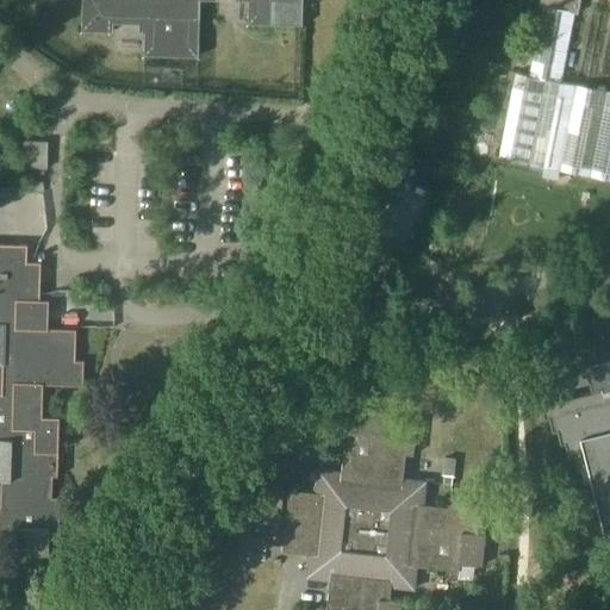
[(83,0),(83,31),(113,31),(113,23),(141,24),(141,32),(147,32),(145,55),(199,56),(199,0),(244,0),(250,1),(249,24),(303,25),(303,0),(83,0)]
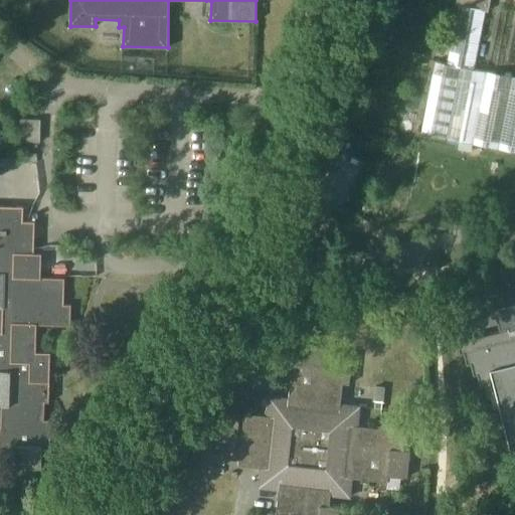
[(486,11),(488,0),(457,0),(457,5),(458,5),(446,64),(435,62),(420,134),(514,152),(514,77),(474,69),(485,10),(486,11)]
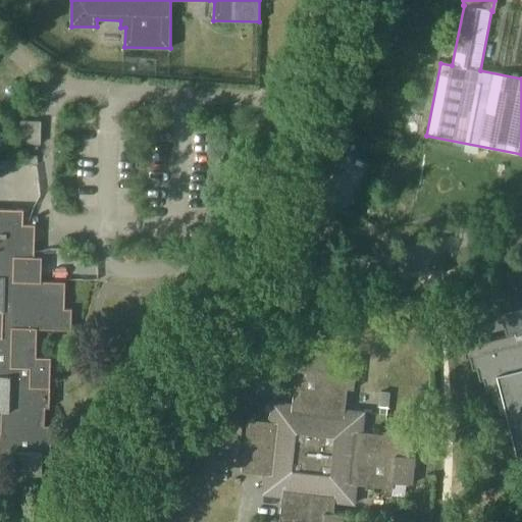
[(42,145),(42,121),(22,121),(21,144),(42,145)]
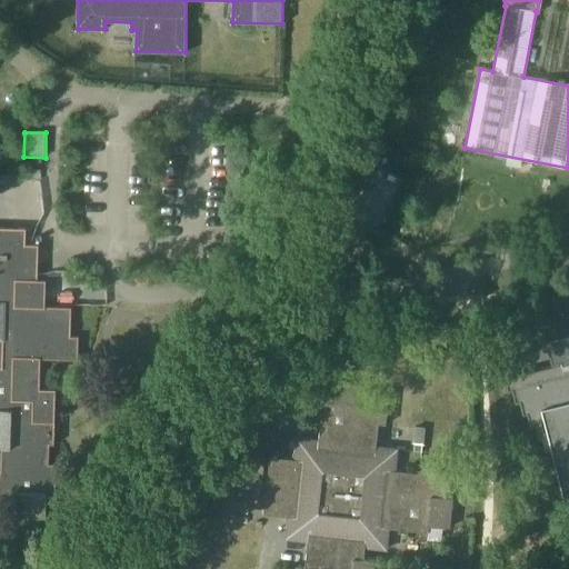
[(379,229),(387,213),(403,178),(377,165),(352,217),(379,229)]
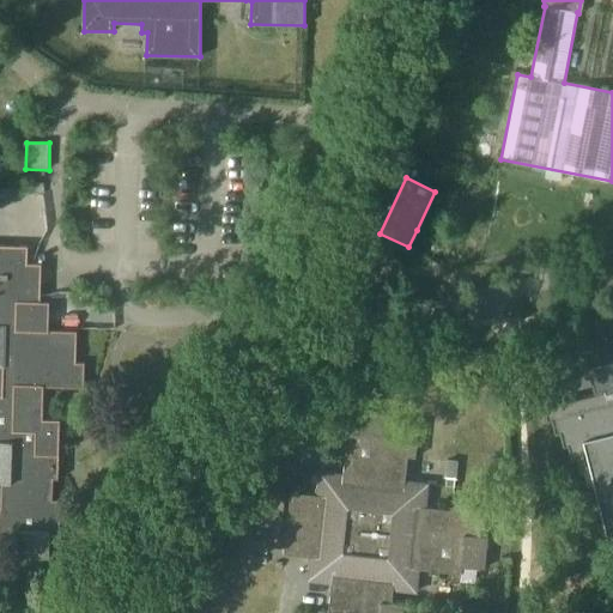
[(28,263),(29,247),(0,246),(0,481),(2,483),(2,507),(1,507),(0,536),(0,540),(19,541),(19,558),(36,558),(49,558),(50,532),(60,532),(61,501),(53,501),(54,479),(59,479),(60,420),(43,419),(44,387),(86,388),(86,362),(78,362),(79,331),(41,331),(42,265),(28,263)]
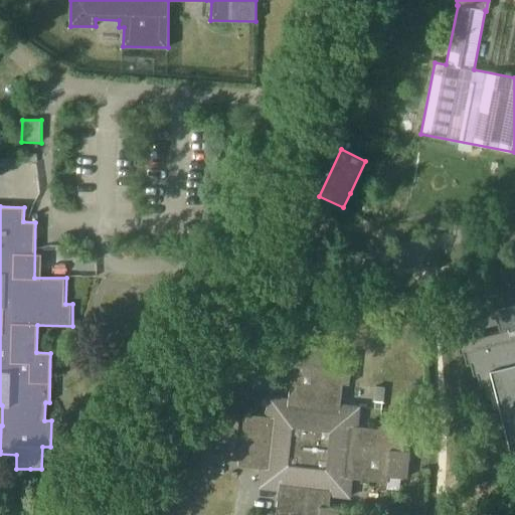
[(514,301),(495,307),(499,325),(508,323),(509,329),(458,341),(460,353),(464,352),(467,364),(471,363),(474,375),(478,374),(481,385),(485,384),(488,396),(492,395),(494,407),(500,405),(512,456),(514,455),(514,301)]
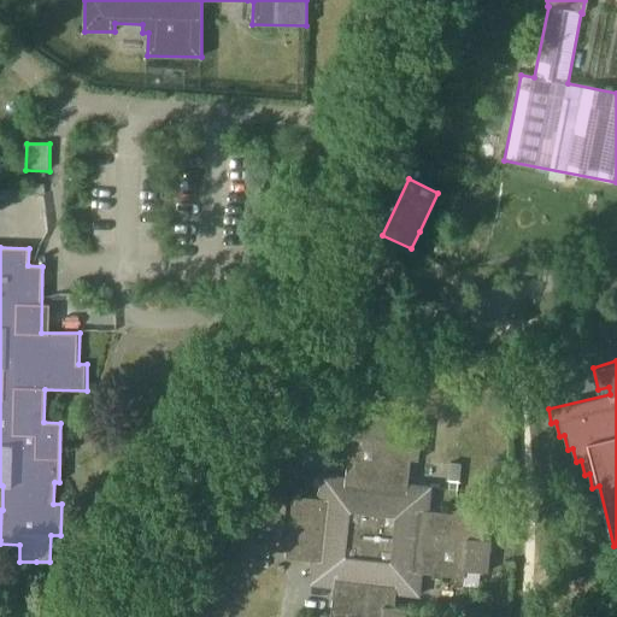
[(418,460),(422,428),(393,424),(393,417),(362,413),(359,436),(351,435),(346,477),(323,475),(321,498),(293,495),(292,503),(262,499),(257,547),(287,551),(286,558),(313,560),(311,583),(334,586),(331,616),(323,615),(322,616),(406,616),(407,609),(395,607),(397,593),(419,595),(422,573),(464,577),(465,570),(488,574),(492,540),(485,539),(488,509),(454,505),(454,513),(429,511),(432,487),(409,485),(411,459),(418,460)]
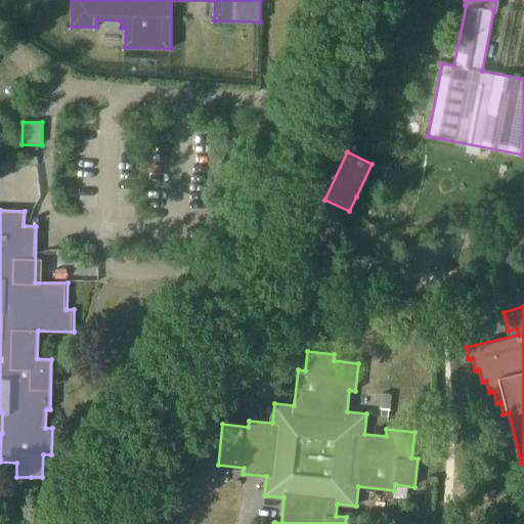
[(391,395),(382,393),(381,407),(390,408),(391,395)]
